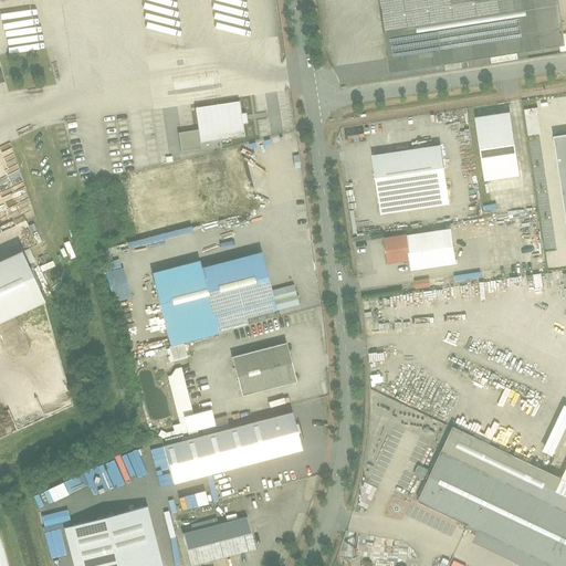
[(376,0),(388,72),(563,44),(555,0),(376,0)]
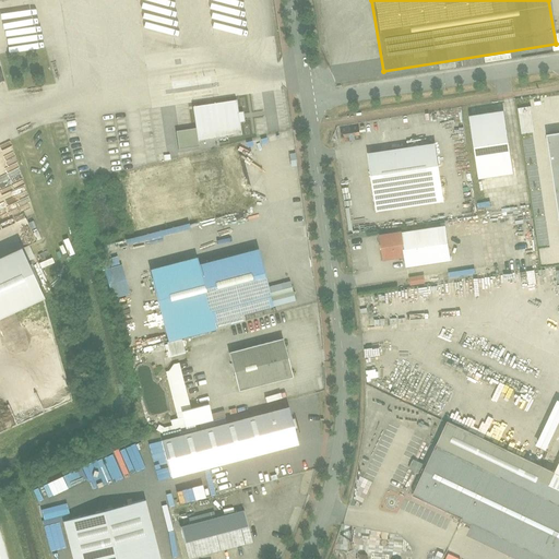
[(239,132),(236,100),(193,105),(197,138),(239,132)]
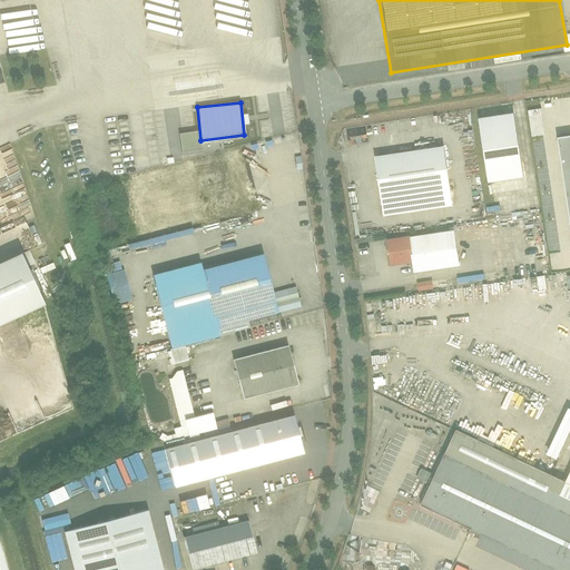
[(528,110),(531,136),(544,135),(541,108),(528,110)]
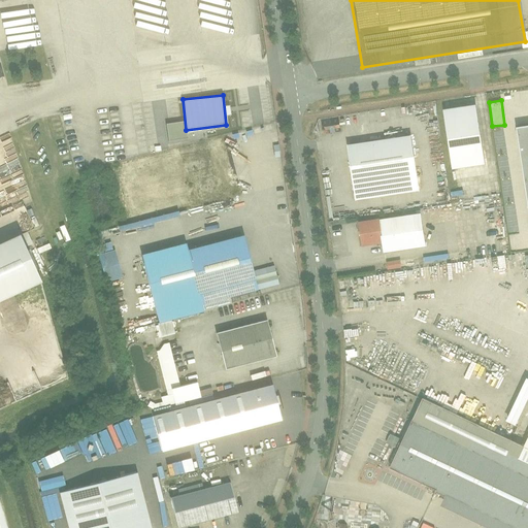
[(477,113),(447,118),(455,170),(486,165),(477,113)]
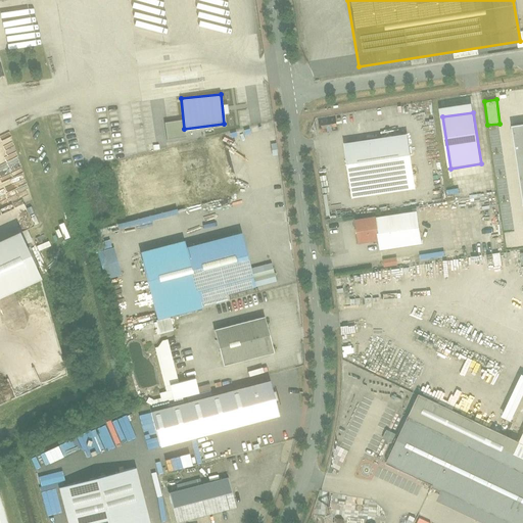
[(327,125),(322,126),(323,131),(337,128),(335,116),(325,119),(327,125)]
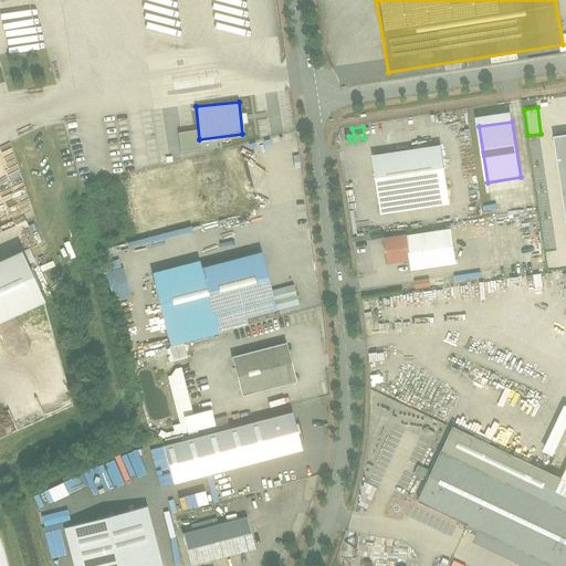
[(565,210),(565,130),(554,133),(565,210)]
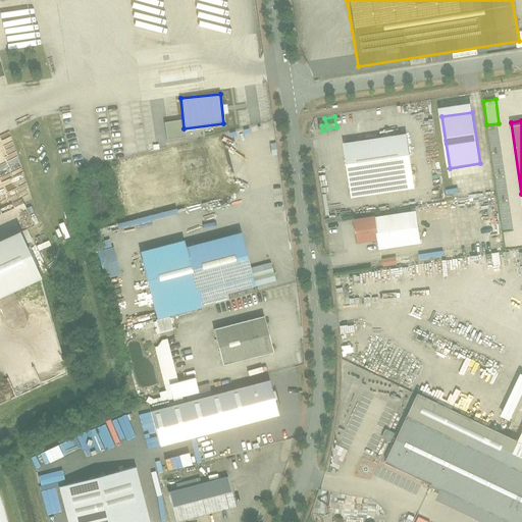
[(407,141),(347,150),(354,193),(414,184),(407,141)]
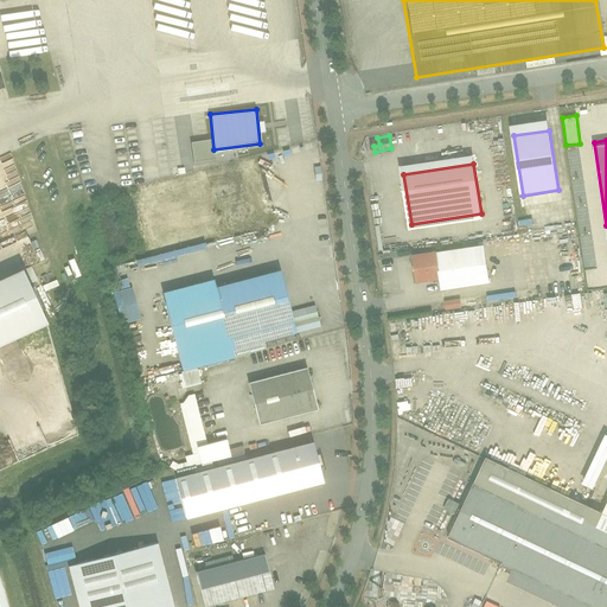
[(486,249),(411,260),(415,285),(440,281),(442,293),(492,286),(486,249)]
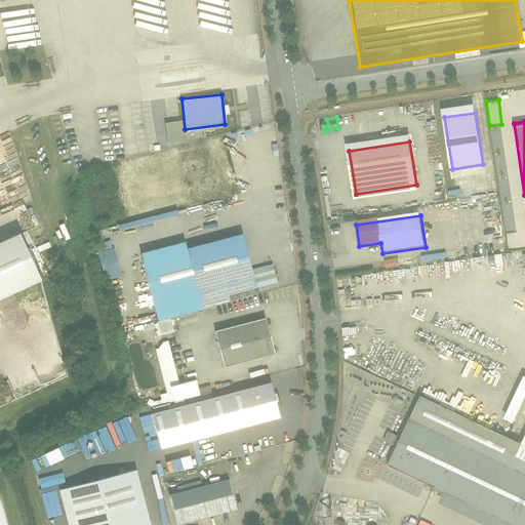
[(241,237),(184,251),(183,245),(139,256),(157,324),(200,313),(198,305),(254,290),(253,287),(249,272),(241,237)]
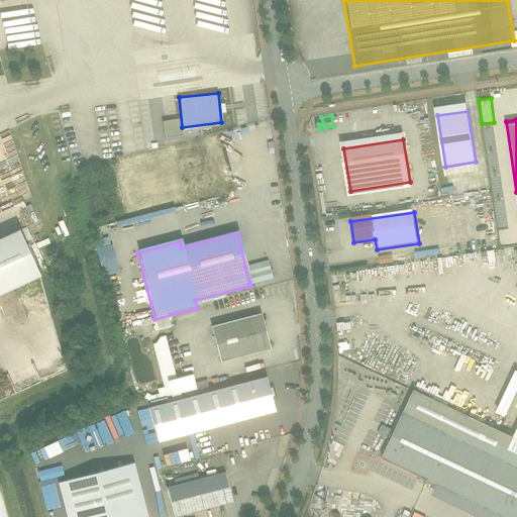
[(0,300),(40,282),(19,237),(0,245),(0,300)]
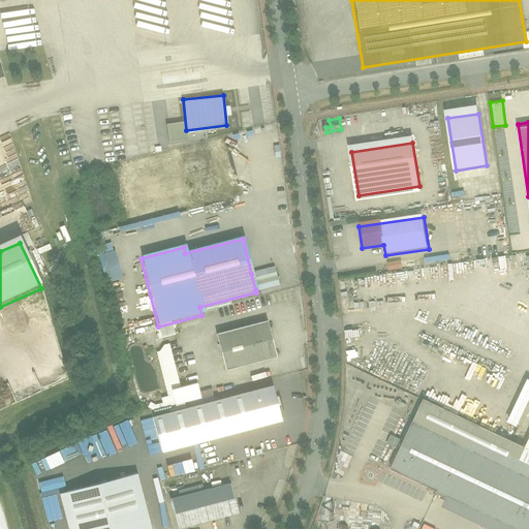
[(122,279),(116,251),(99,254),(104,282),(122,279)]
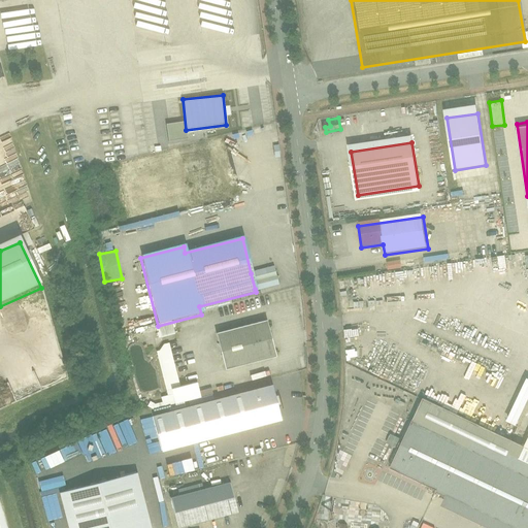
[(388,270),(401,267),(400,260),(387,263),(388,270)]
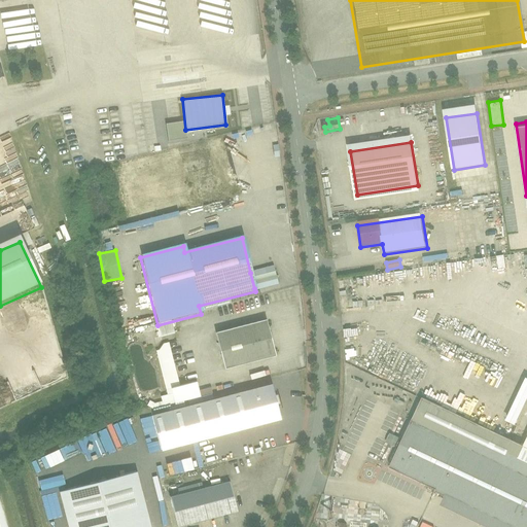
[(273,267),(250,273),(254,288),(277,282),(273,267)]
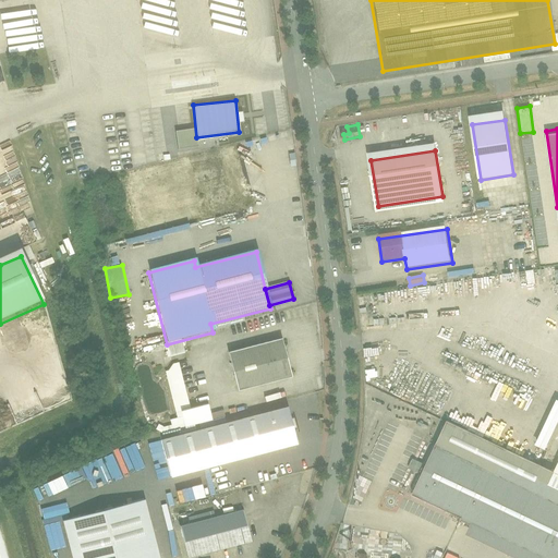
[(281,339),(228,353),(238,389),(292,375),(281,339)]
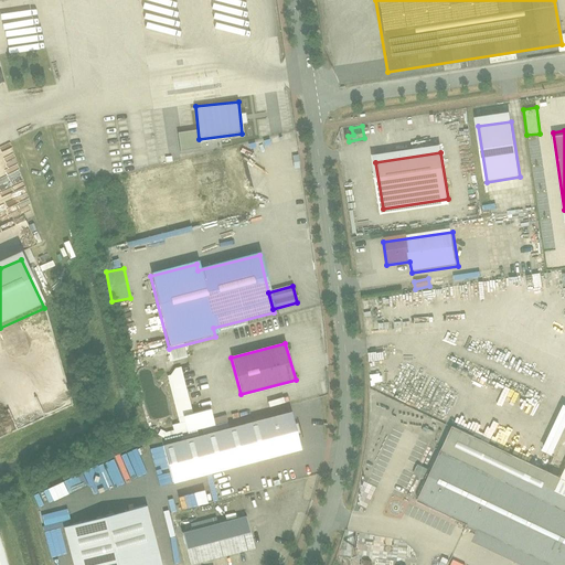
[(370,372),(371,385),(394,383),(393,370),(370,372)]
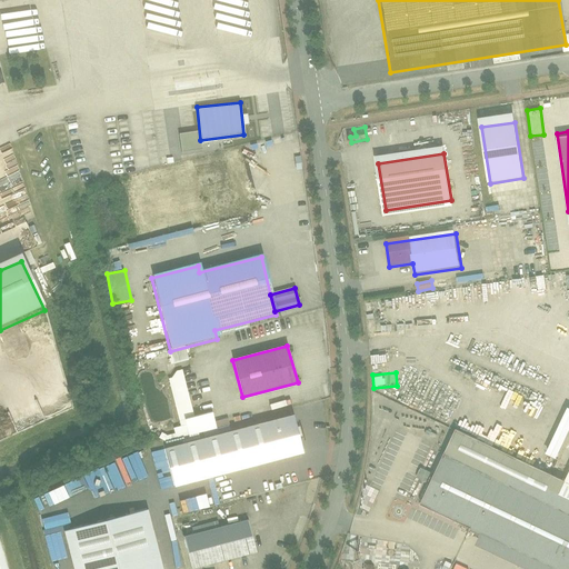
[(557,459),(568,430),(568,407),(567,407),(546,453),(557,459)]
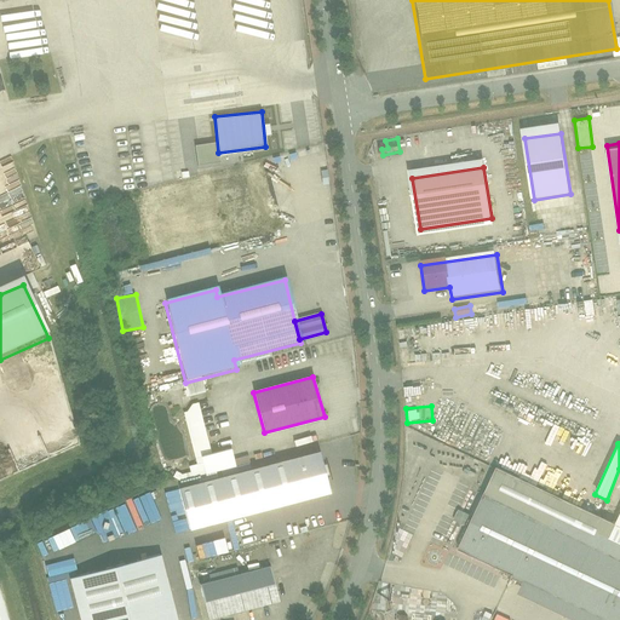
[(331,493),(320,458),(181,495),(190,532),(331,493)]
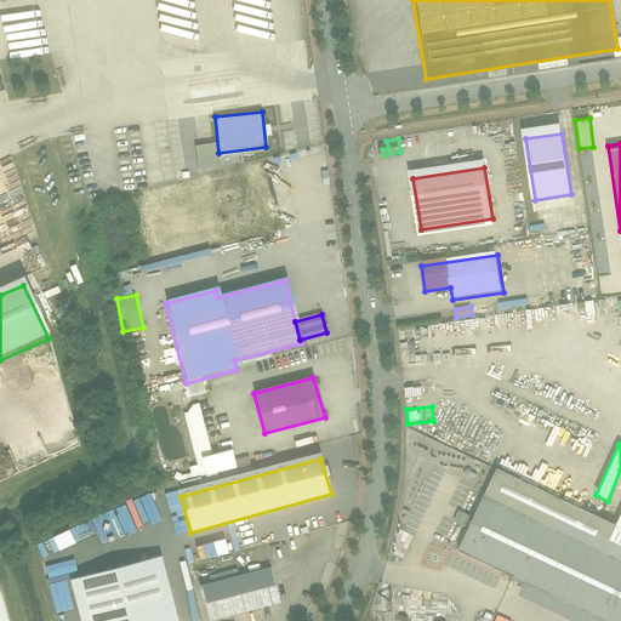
[(620,516),(619,523),(496,467),(472,522),(460,547),(620,620),(620,516)]
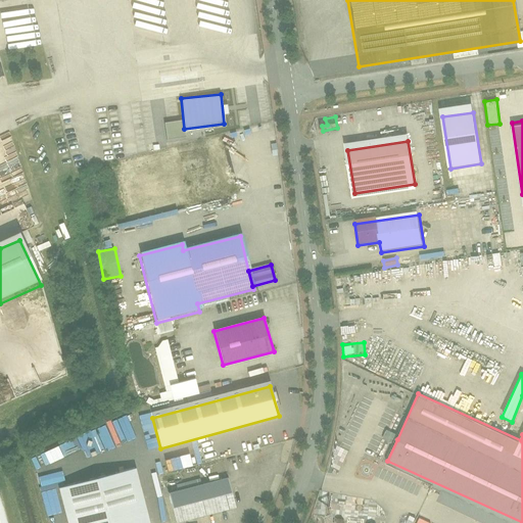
[(74,440),(40,454),(43,462),(77,448),(74,440)]
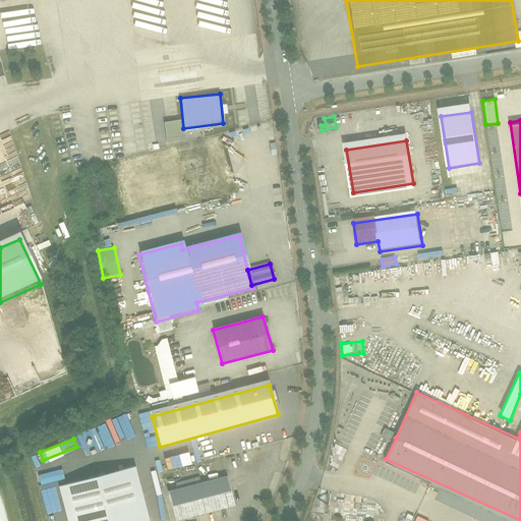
[(188,452),(164,458),(167,470),(191,464),(188,452)]
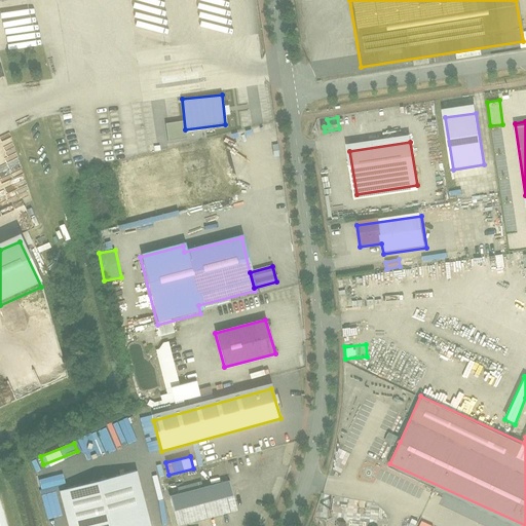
[(149,525),(136,472),(58,491),(67,525),(149,525)]
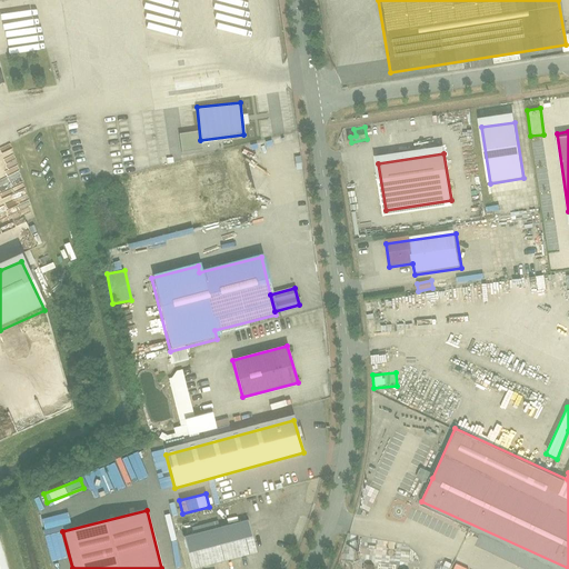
[(185,537),(192,568),(256,552),(248,520),(185,537)]
